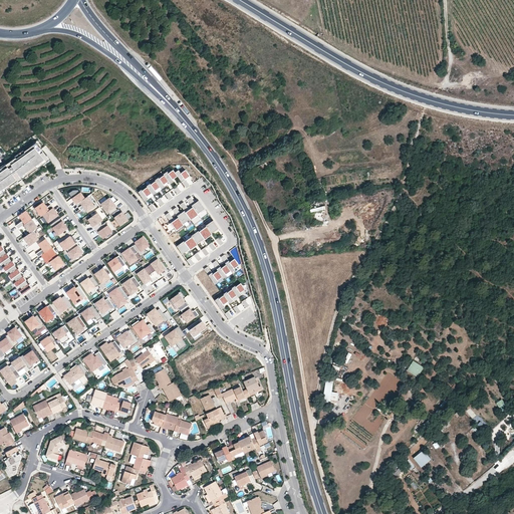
[(0,199),(6,195),(4,192),(10,188),(11,189),(23,181),(22,180),(26,177),(27,179),(38,171),(37,169),(43,165),(42,164),(48,159),(43,152),(40,148),(41,147),(37,141),(29,147),(29,148),(24,152),(23,150),(12,158),(13,160),(6,165),(6,163),(0,167),(0,199)]
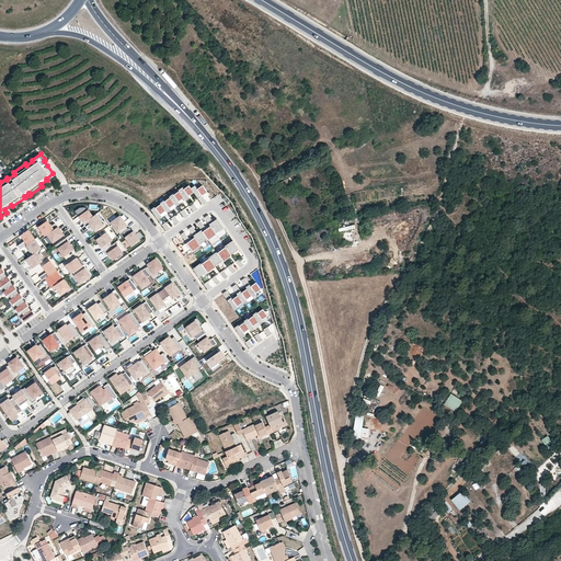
[(189,184),(179,190),(179,191),(183,197),(185,201),(190,197),(189,195),(193,192),(189,184)]
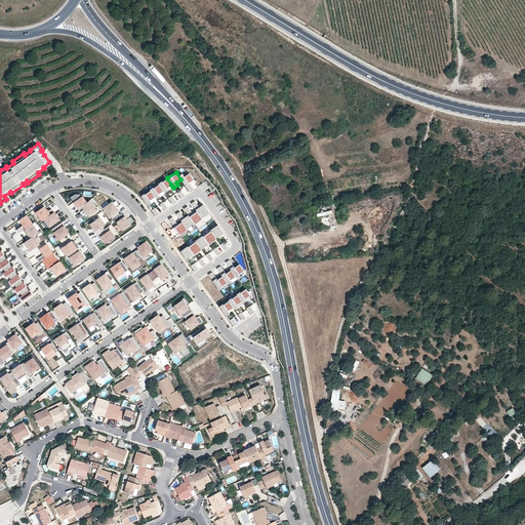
[(167,178),(158,184),(159,184),(163,191),(164,194),(168,191),(166,188),(171,185),(167,178)]
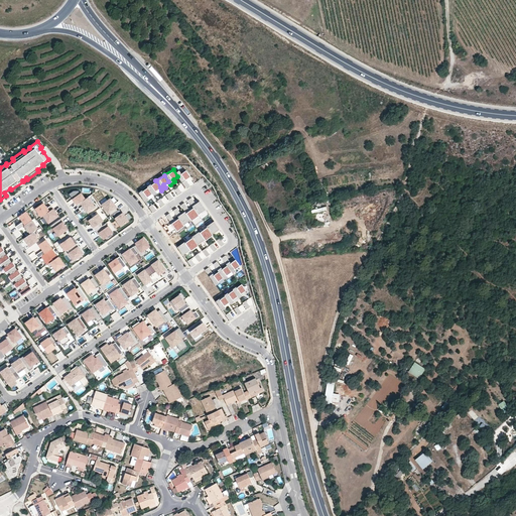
[(156,180),(147,186),(152,195),(156,192),(155,190),(160,187),(156,180)]
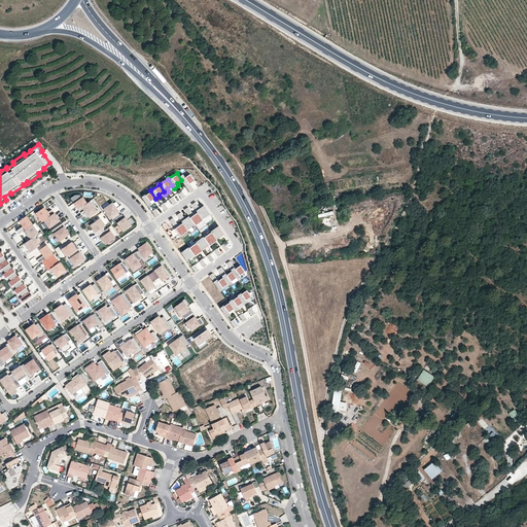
[(150,190),(142,196),(147,206),(156,201),(155,199),(150,190)]
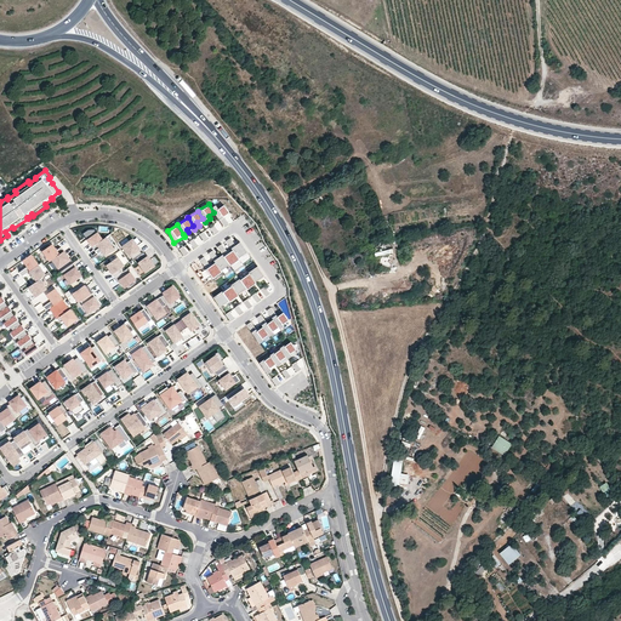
[(83,233),(92,246),(102,238),(97,232),(93,229),(87,229),(83,233)]
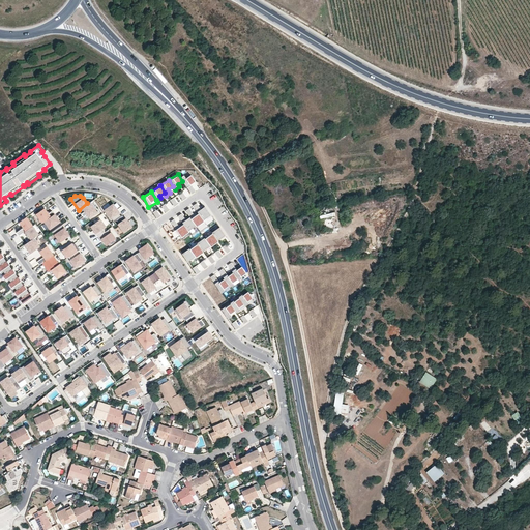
[(90,203),(79,211),(84,217),(88,215),(89,214),(91,216),(97,212),(90,203)]
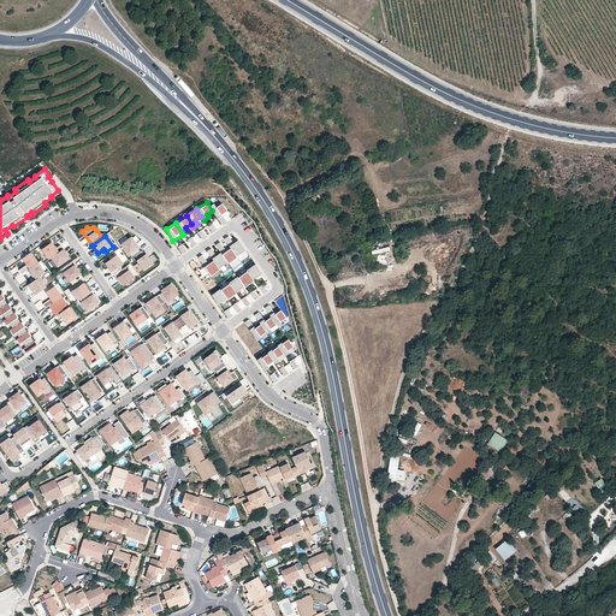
[(229,236),(224,238),(229,246),(231,248),(236,255),(246,249),(238,240),(234,243),(229,236)]
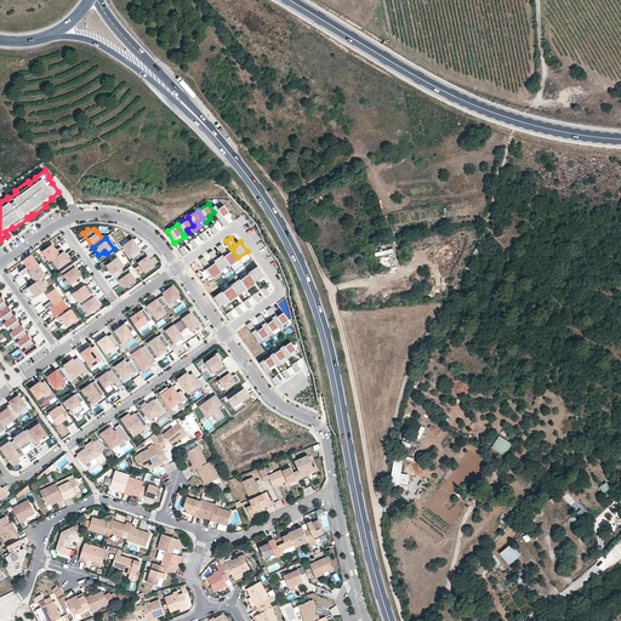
[(132,239),(123,245),(134,258),(142,254),(132,239)]
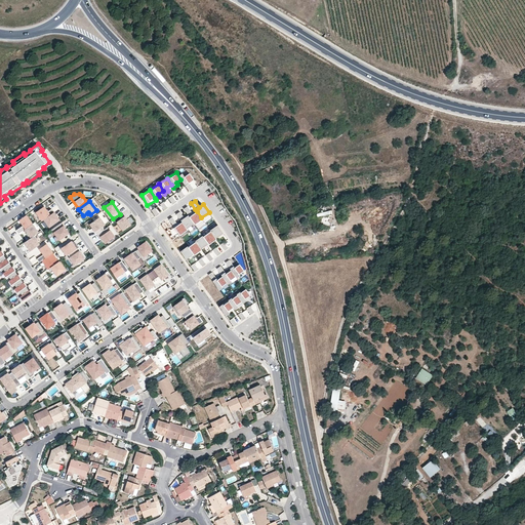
[(42,204),(35,209),(42,220),(43,220),(53,212),(54,212),(52,209),(48,211),(42,204)]
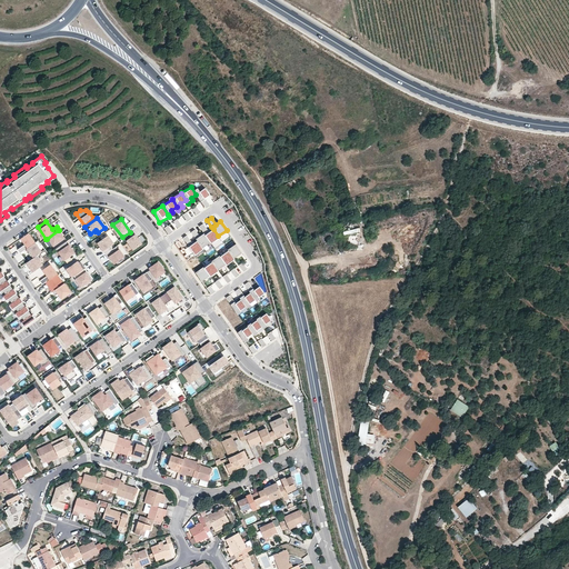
[(203,223),(199,226),(205,233),(210,242),(211,243),(219,238),(218,236),(213,229),(209,232),(203,223)]
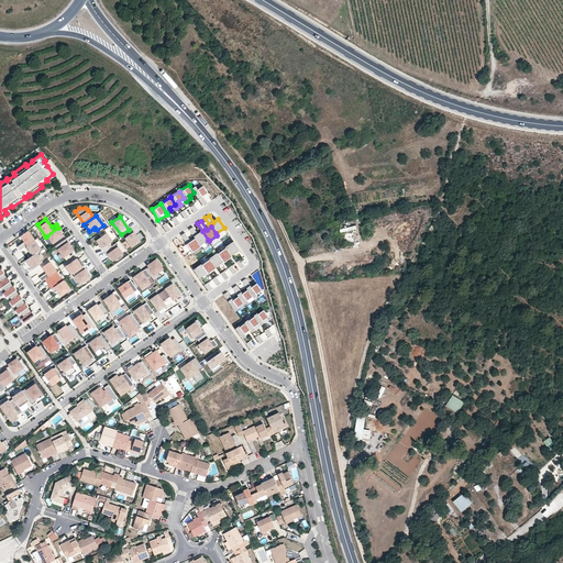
[(109,227),(105,229),(112,240),(116,236),(109,227)]
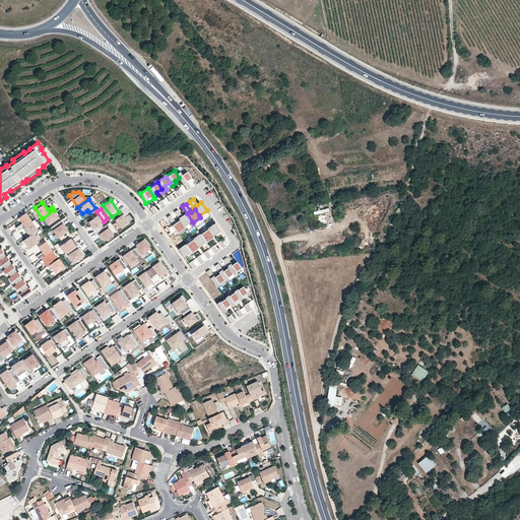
[(178,209),(175,211),(179,217),(180,219),(185,226),(192,221),(187,213),(183,215),(178,209)]
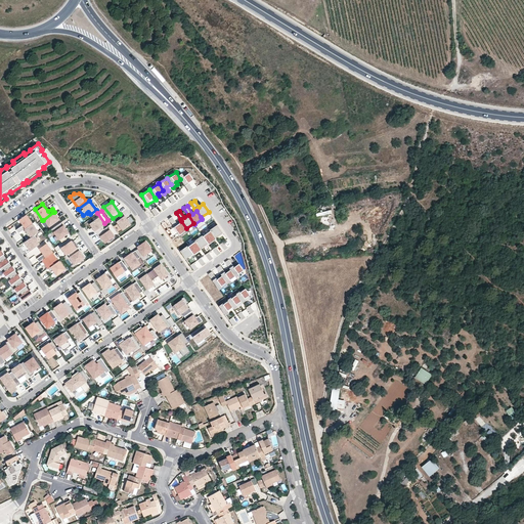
[(43,220),(48,227),(59,219),(53,212),(43,220)]
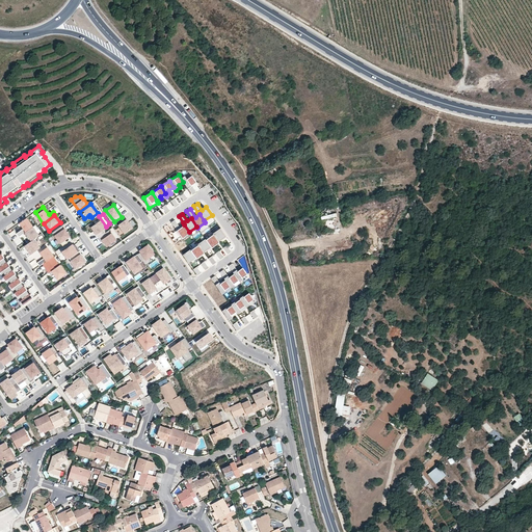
[(120,224),(118,225),(125,233),(132,228),(129,222),(128,222),(126,220),(123,216),(122,217),(116,220),(120,224)]
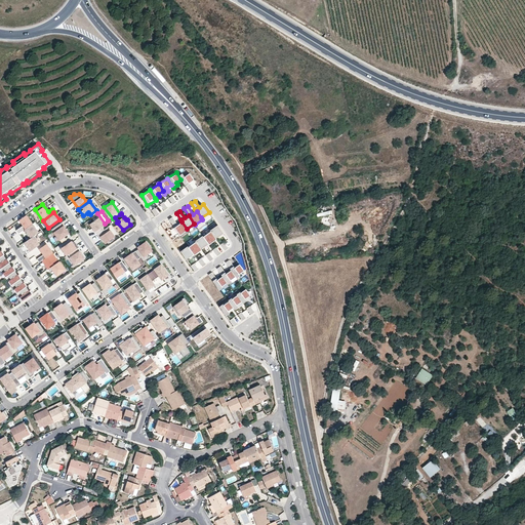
[(28,227),(32,224),(26,215),(19,219),(25,227),(23,228),(22,227),(16,231),(18,234),(26,229),(28,227)]
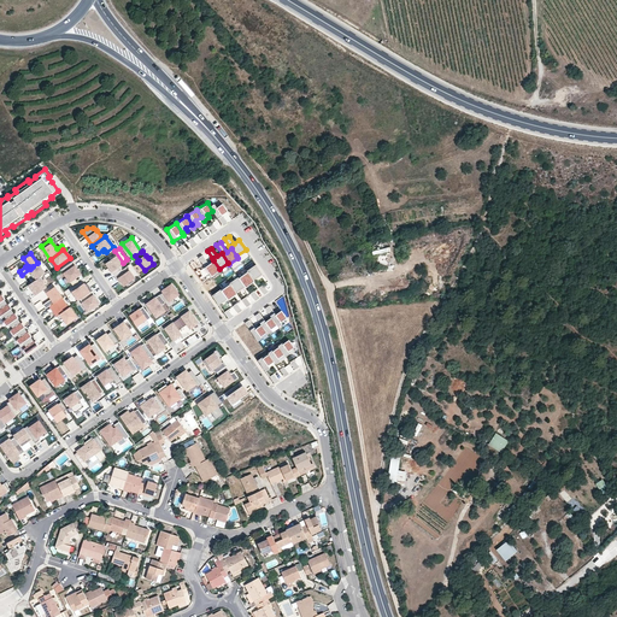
[(210,264),(203,254),(199,258),(205,266),(212,276),(221,270),(219,269),(213,260),(210,264)]
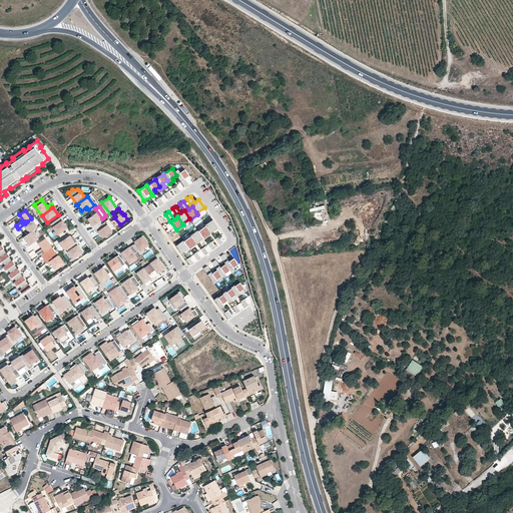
[(92,226),(94,229),(102,224),(99,221),(102,219),(97,212),(88,219),(90,222),(93,225),(92,226)]
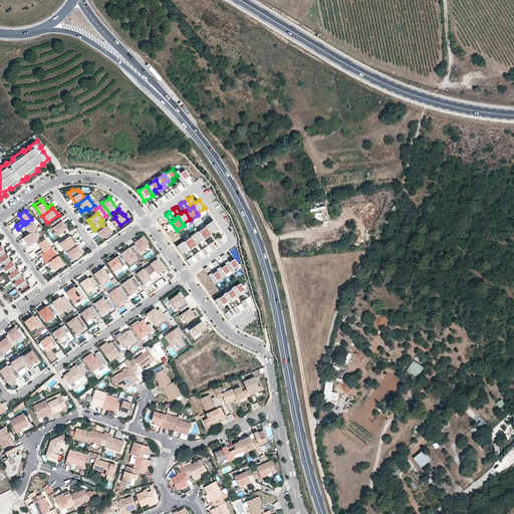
[(53,228),(58,235),(67,228),(60,218),(50,225),(52,229),(53,228)]
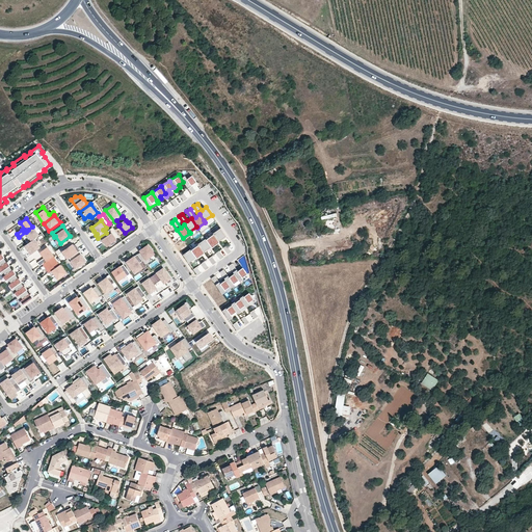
[(220,228),(212,233),(213,234),(218,241),(225,236),(220,228)]
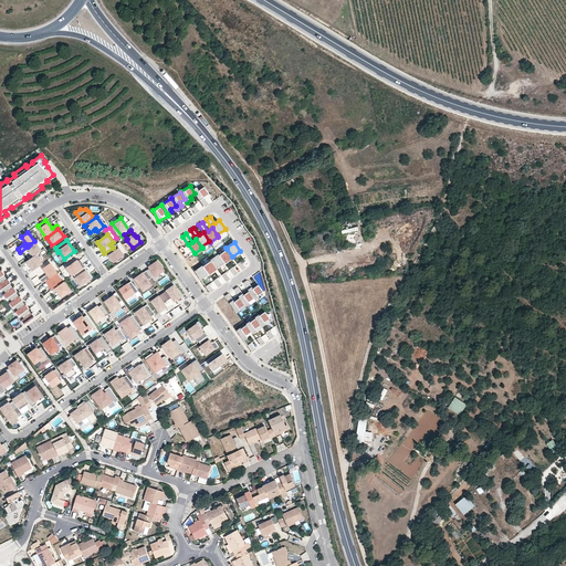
[(32,248),(30,244),(28,247),(30,250),(28,251),(31,257),(40,251),(35,245),(32,248)]
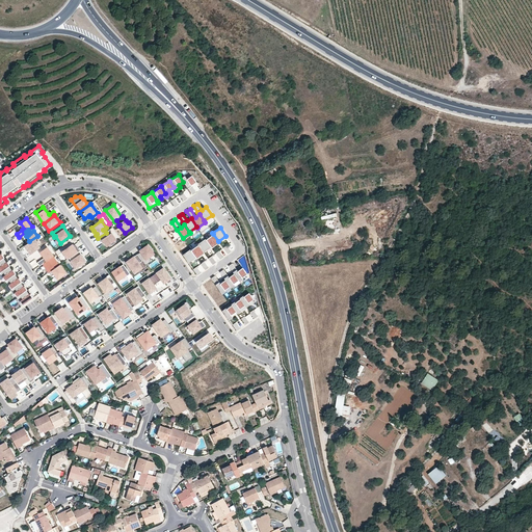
[(103,240),(107,245),(115,239),(109,230),(106,233),(98,238),(101,242),(103,240)]
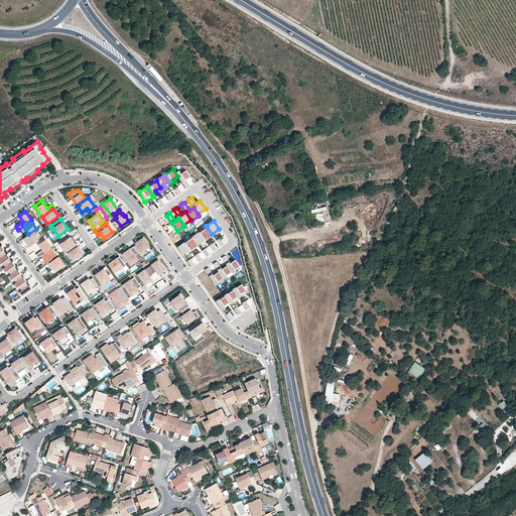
[(207,227),(200,232),(205,241),(213,236),(212,234),(207,227)]
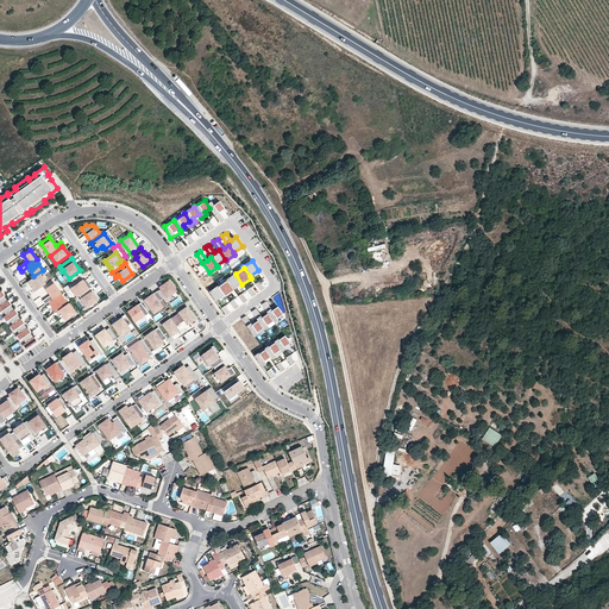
[(234,272),(226,278),(227,280),(233,289),(242,284),(236,274),(234,272)]
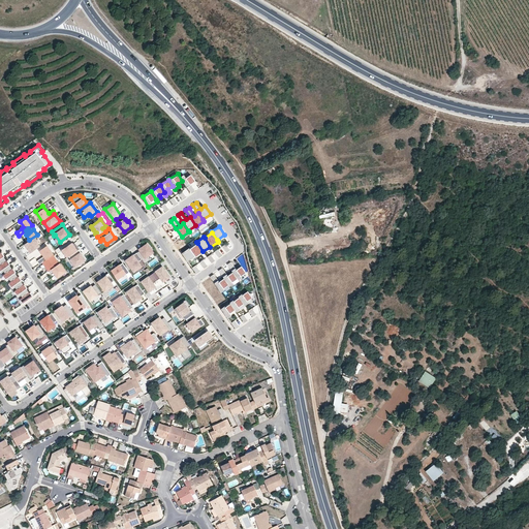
[(40,247),(34,238),(25,244),(31,253),(40,247)]
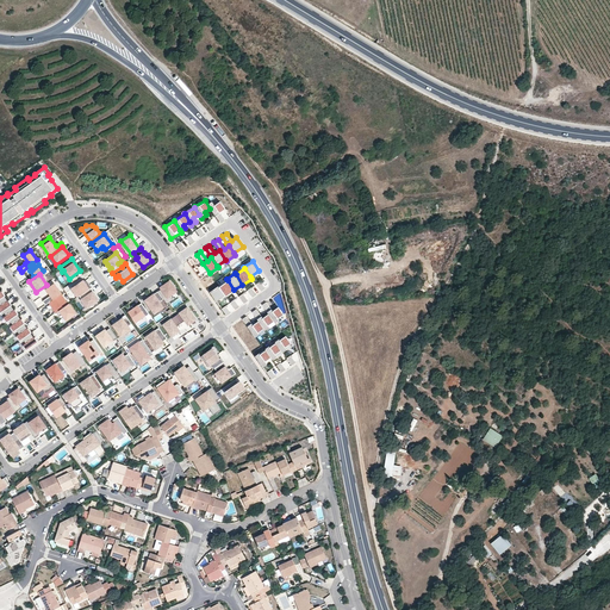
[(78,297),(80,296),(92,287),(89,284),(87,285),(85,280),(72,288),(78,297)]
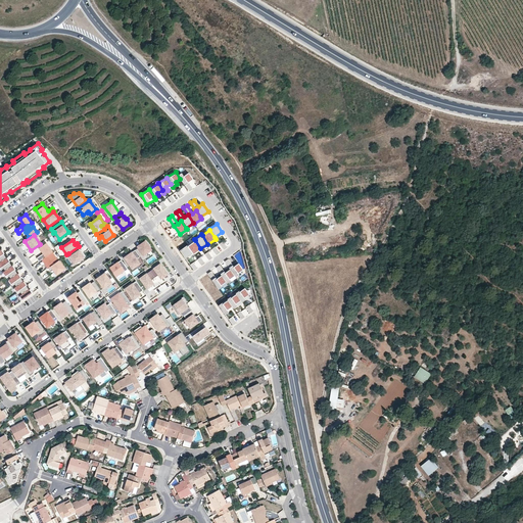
[(195,240),(187,245),(193,253),(200,248),(195,240)]
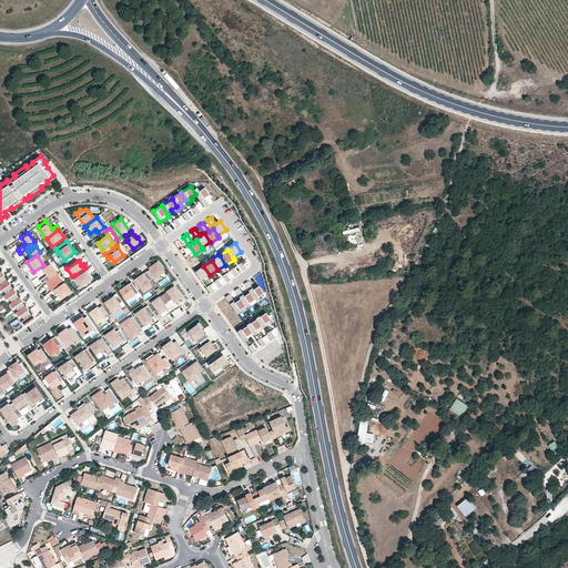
[(148,272),(152,279),(155,283),(161,280),(159,275),(164,271),(158,262),(153,265),(154,266),(151,270),(148,272)]
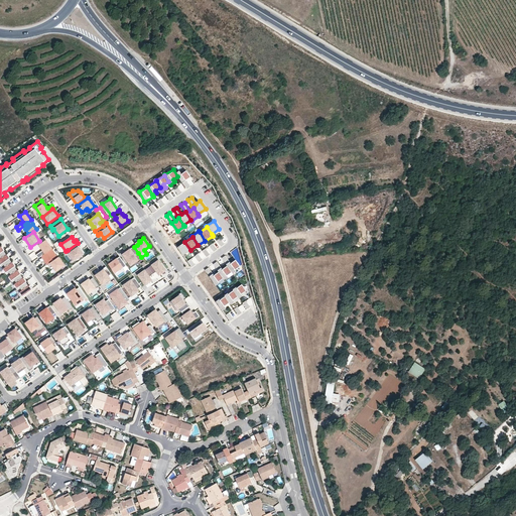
[(46,240),(39,245),(43,250),(45,253),(51,249),(52,248),(46,240)]
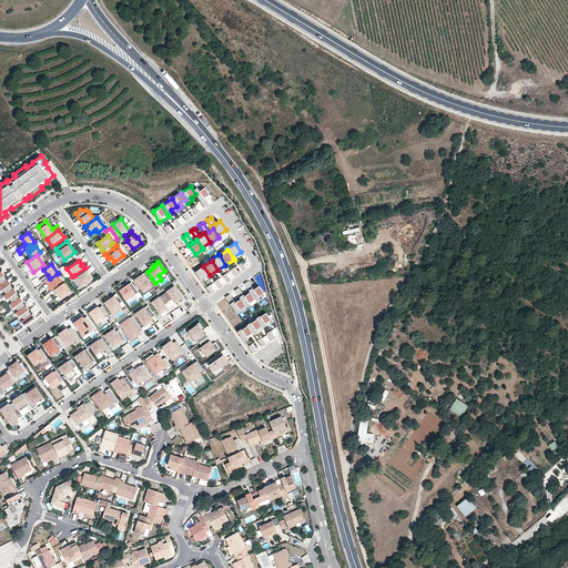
[(63,265),(59,267),(64,279),(69,276),(63,265)]
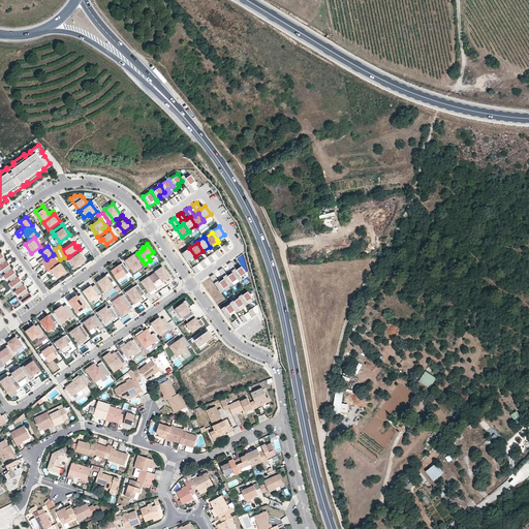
[(189,248),(182,253),(187,261),(195,256),(189,248)]
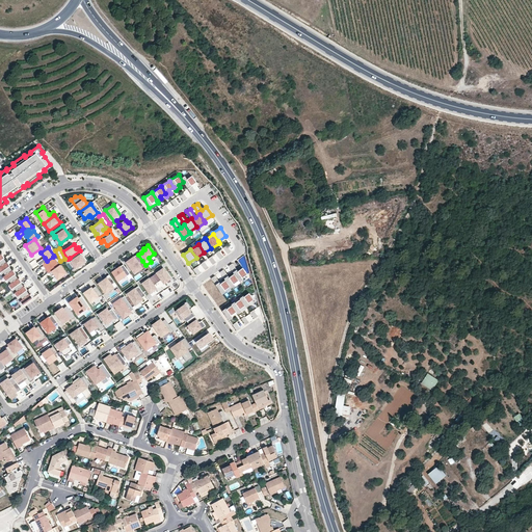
[(70,258),(76,268),(87,261),(82,254),(82,255),(80,250),(70,258)]
